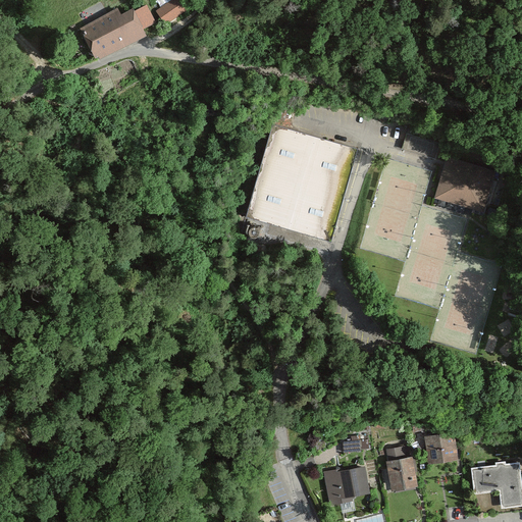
[(168,0),(158,8),(168,22),(190,7),(184,0),(168,0)]
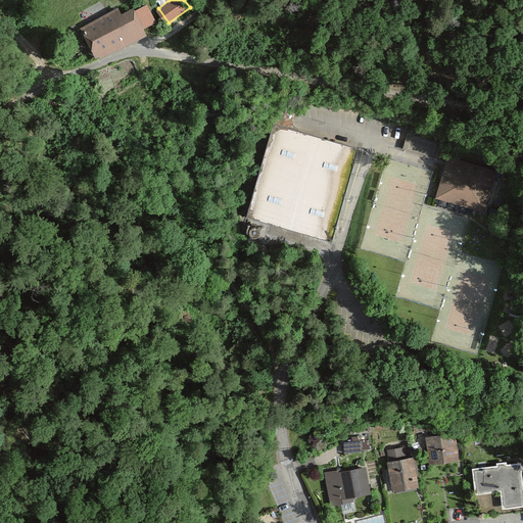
[(116,8),(81,27),(99,60),(147,35),(146,31),(158,25),(147,3),(134,10),(132,7),(120,14),(116,8)]
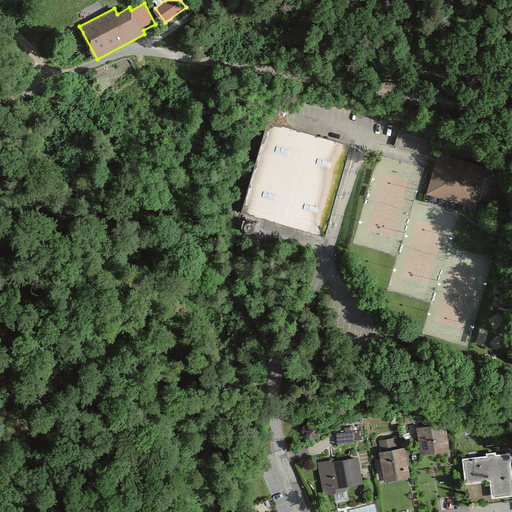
[(438,152),(425,193),(472,208),(485,167),(438,152)]
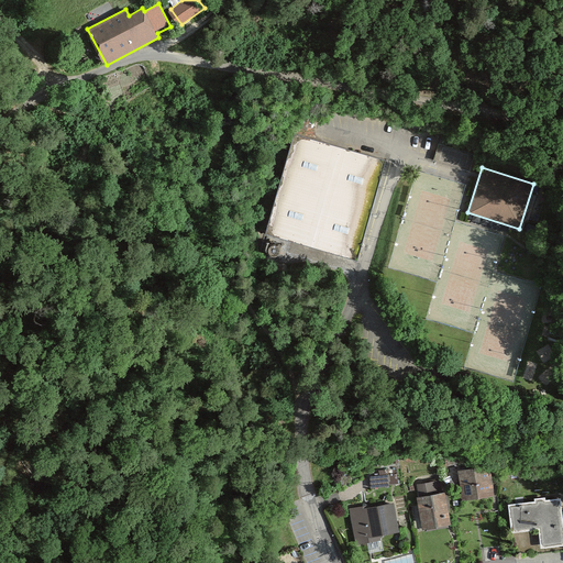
[(459,470),(462,496),(492,493),(488,466),(459,470)]
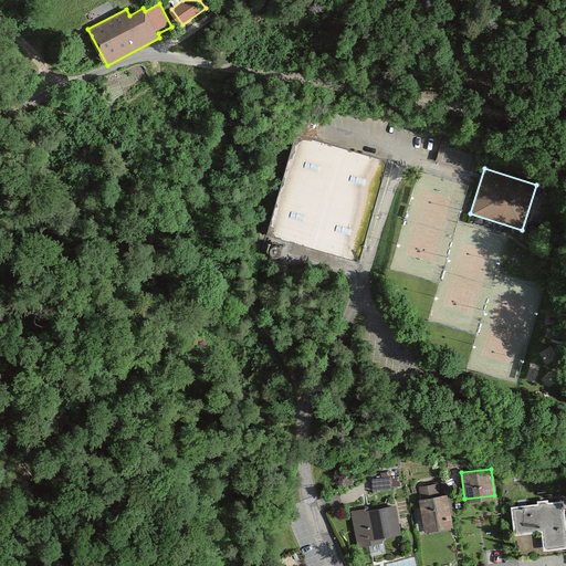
[(417,484),(423,531),(450,527),(446,492),(442,492),(441,482),(417,484)]
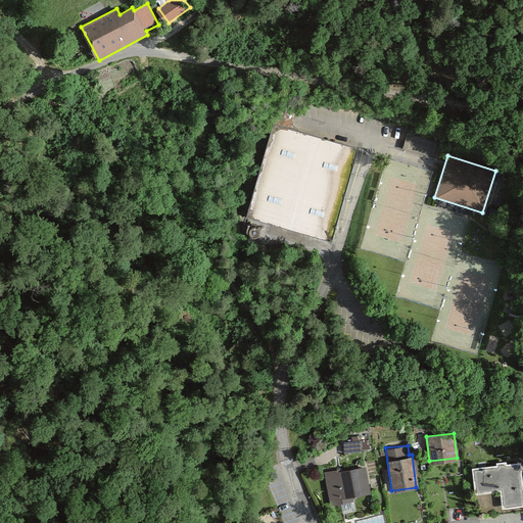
[(472,467),(475,493),(500,491),(502,508),(522,506),(522,489),(520,463),(506,464),(506,461),(496,462),(496,465),(472,467)]
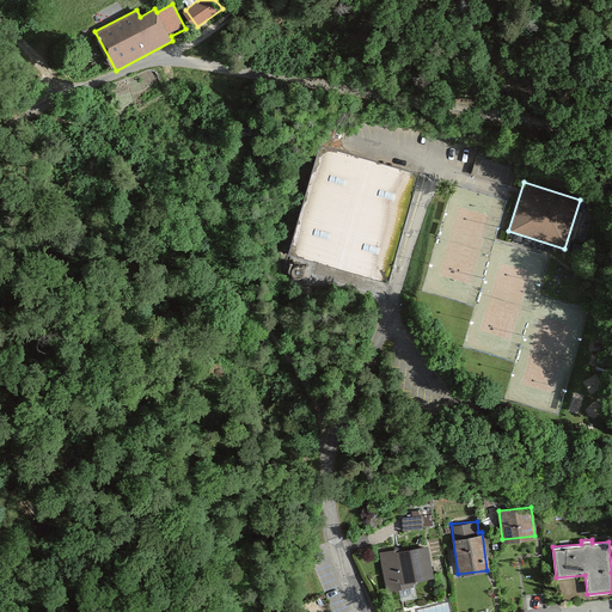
[(380,552),(386,591),(415,587),(414,580),(432,576),(427,545),(380,552)]
